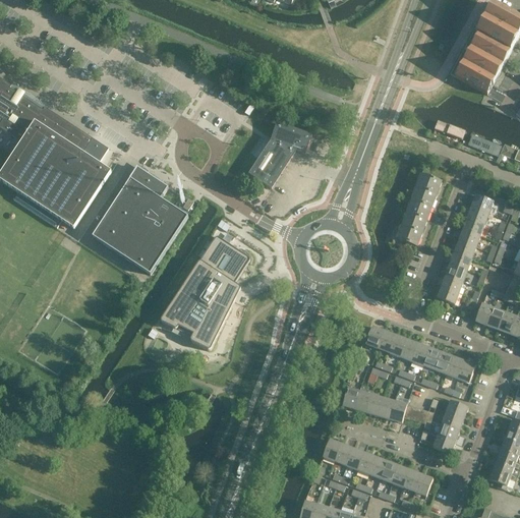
[(449,72),(483,92),(486,93),(488,89),(519,32),(519,18),(516,17),(516,16),(488,1),(449,72)]
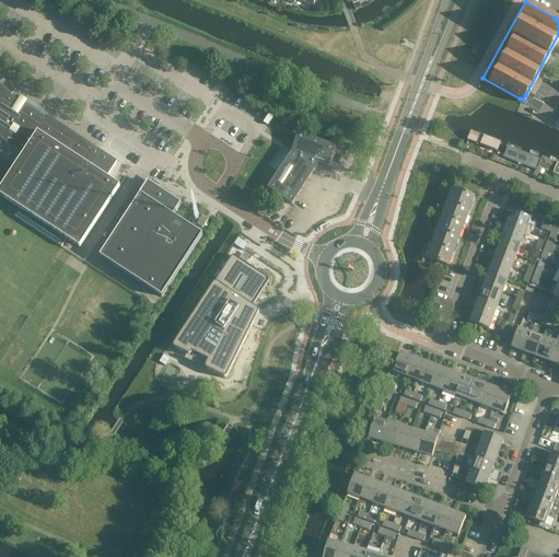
[(0,136),(22,151),(13,164),(0,184),(0,193),(19,205),(13,213),(60,244),(66,235),(79,244),(118,183),(105,174),(116,158),(47,113),(45,116),(23,101),(25,97),(20,94),(18,97),(10,92),(11,90),(0,82),(0,136)]
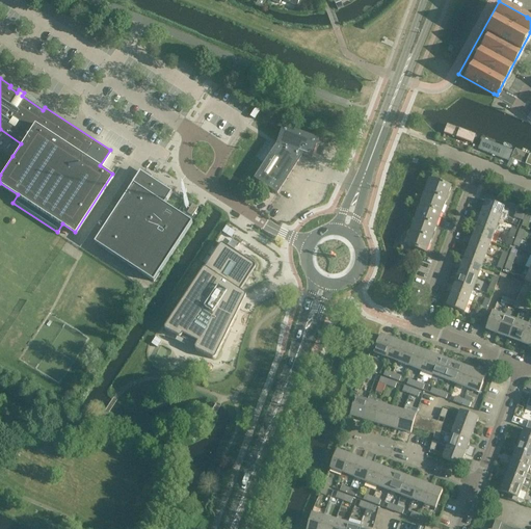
[(270,149),(253,176),(265,184),(276,191),(299,156),(301,153),(311,156),(318,137),(282,124),(276,139),(275,141),(270,149)]
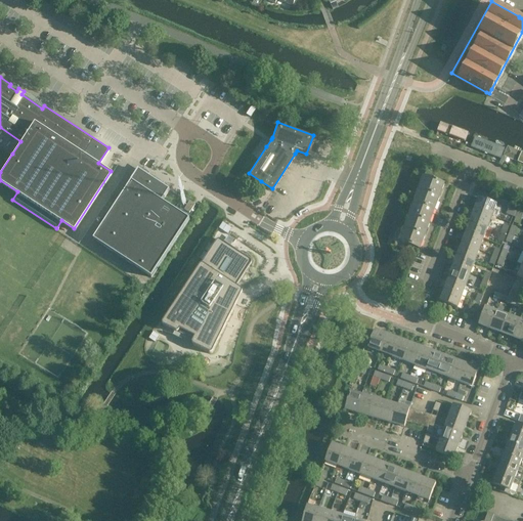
[(441,130),(466,141),(469,135),(443,124),(441,130)]
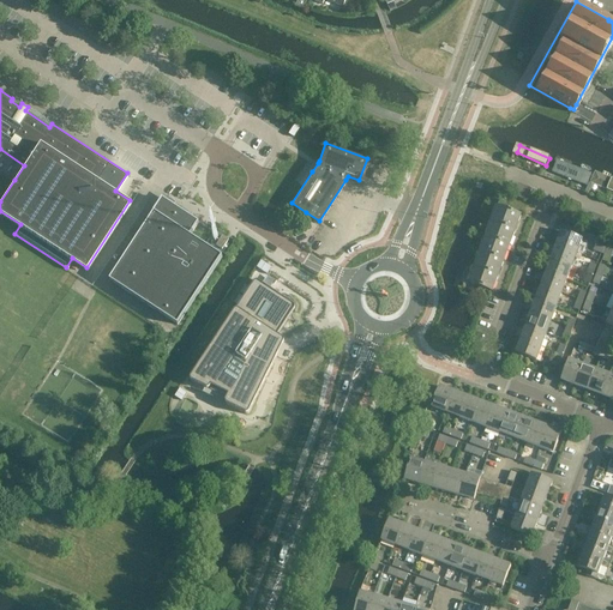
[(552,169),(587,185),(593,173),(557,157),(552,169)]
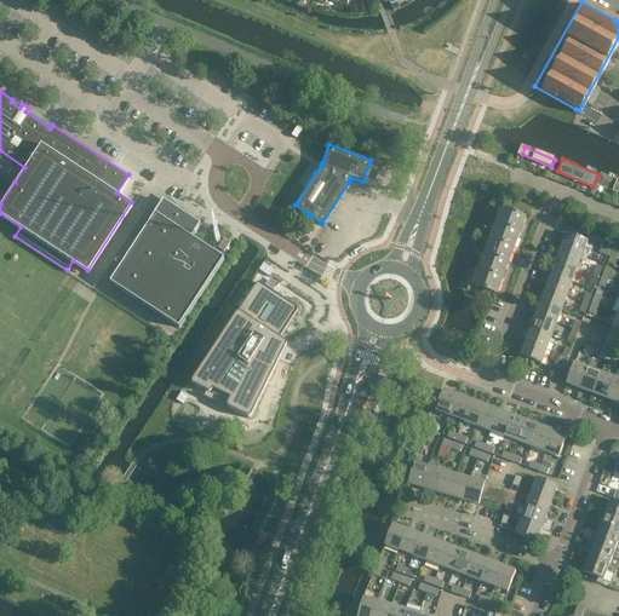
[(595,184),(618,194),(618,179),(601,171),(595,184)]
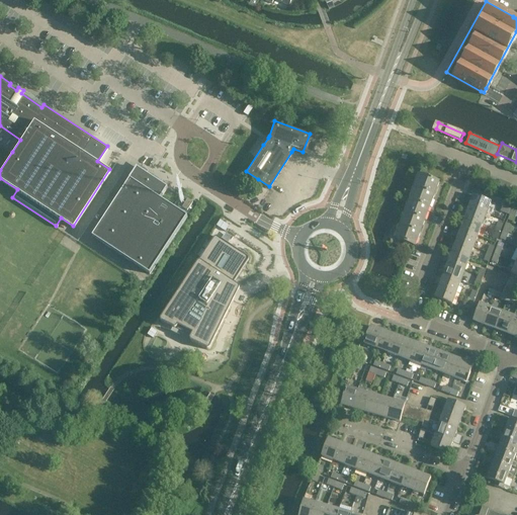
[(432,162),(437,164),(441,155),(436,153),(432,161),(432,162)]
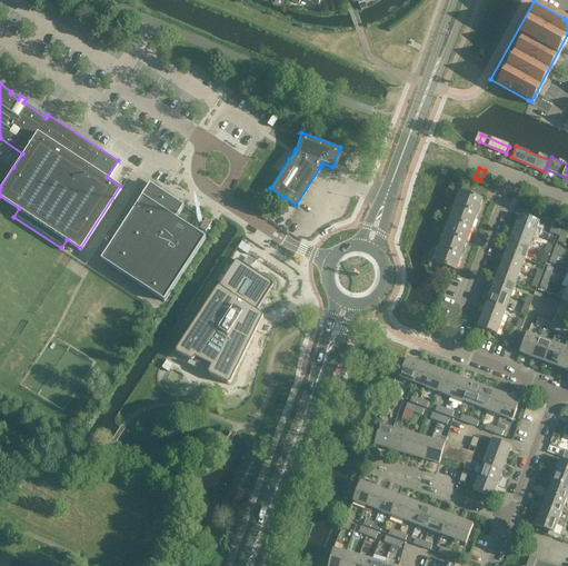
[(485,170),(480,180),(487,184),(491,172),(485,170)]
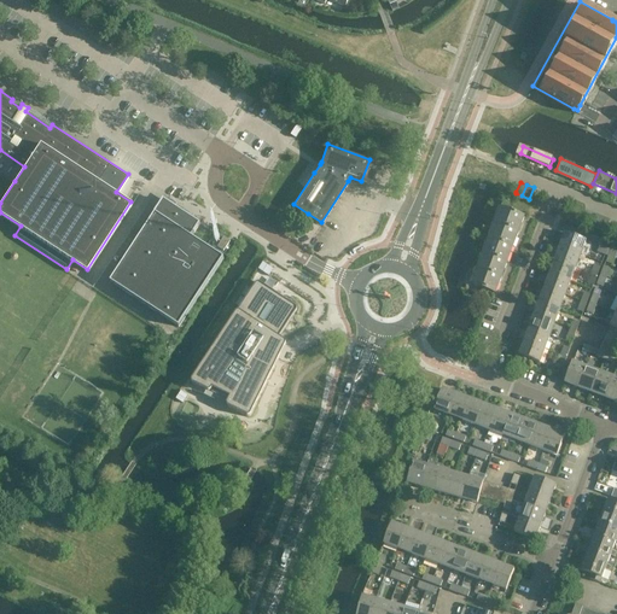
[(178,323),(222,255),(190,234),(199,221),(162,197),(152,211),(153,211),(109,279),(178,323)]
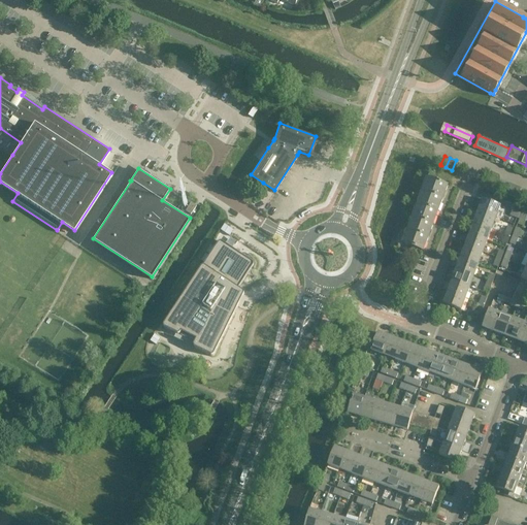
[(422,249),(447,183),(426,174),(401,240),(422,249)]
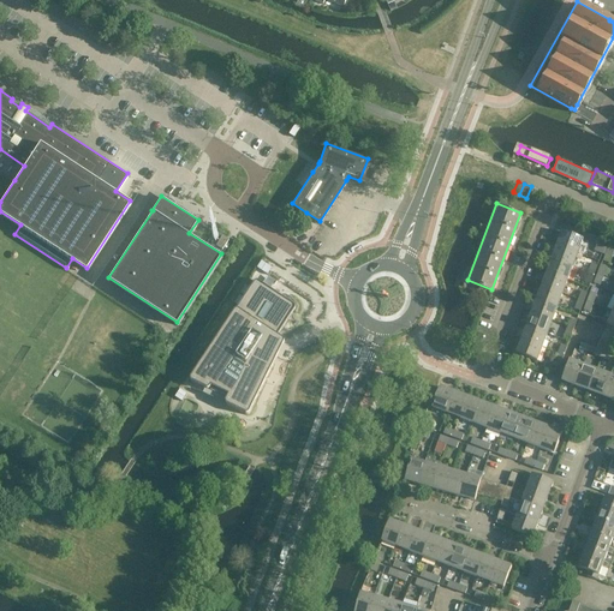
[(588,222),(594,225),(598,214),(592,210),(588,222)]
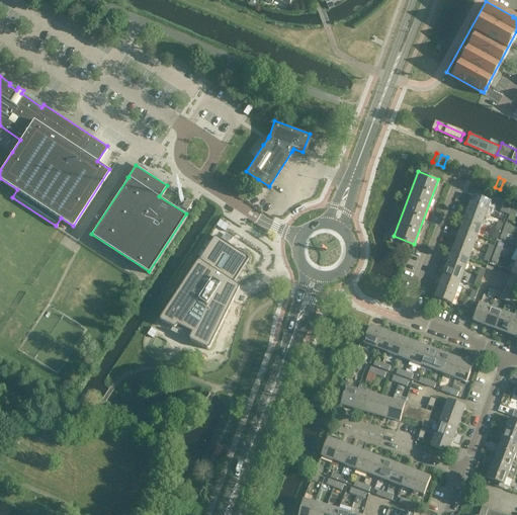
[(504,180),(500,189),(506,191),(510,182),(504,180)]
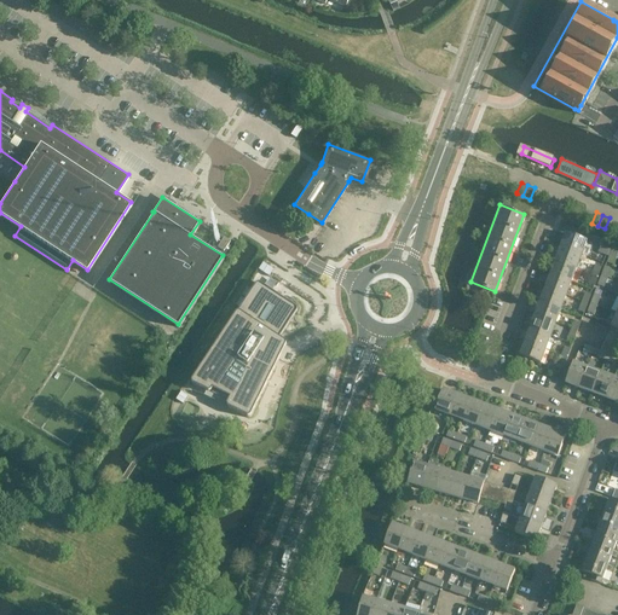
[(559,244),(581,251),(585,238),(565,230),(559,244)]
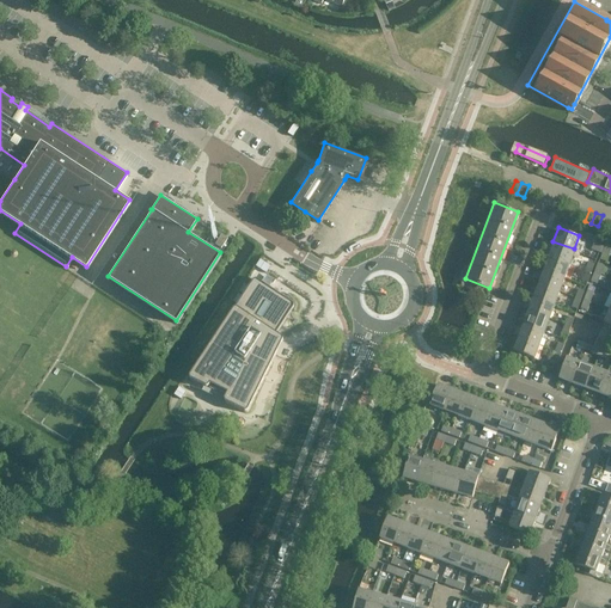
[(214,241),(220,246),(227,235),(221,232),(214,241)]
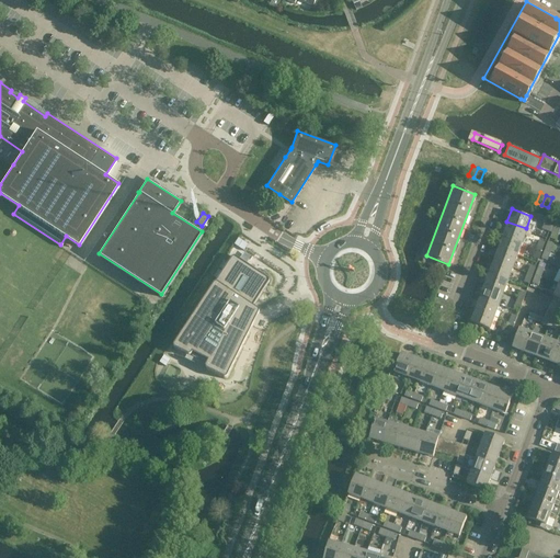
[(540,226),(548,228),(549,228),(551,223),(543,219),(540,226)]
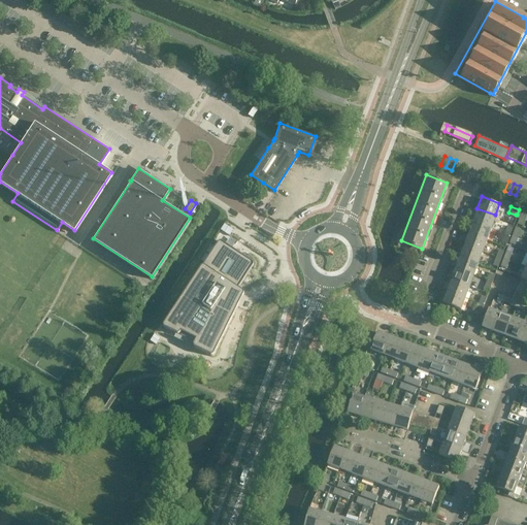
[(472,220),(490,226),(495,215),(476,208),(472,220)]
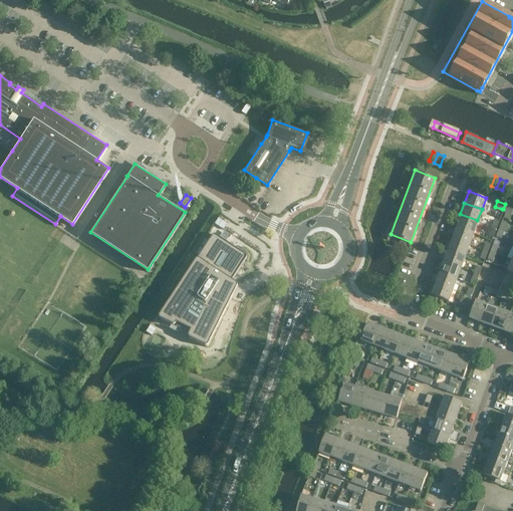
[(456,225),(473,232),(477,220),(460,214),(456,225)]
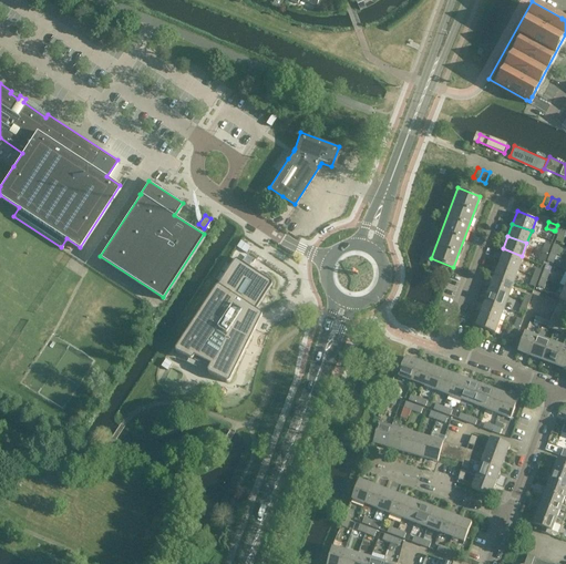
[(498,260),(517,268),(522,256),(503,248),(498,260)]
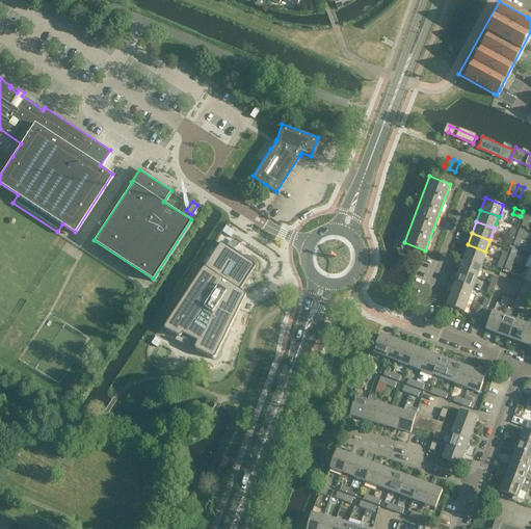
[(52,234),(48,241),(58,246),(62,238),(52,234)]
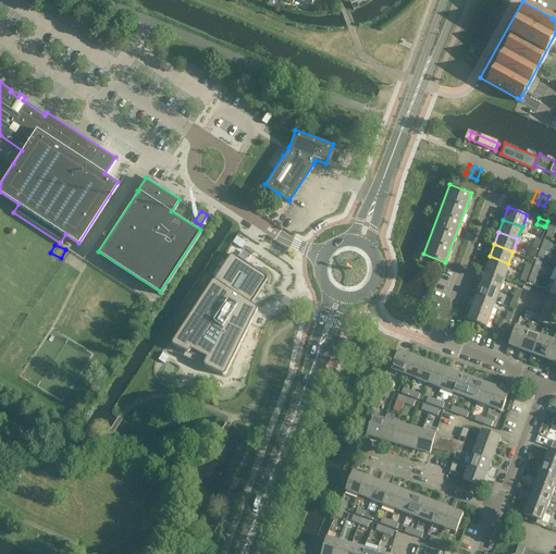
[(171,341),(171,342),(172,343),(172,344),(173,344),(185,351),(186,351),(187,351),(188,351),(189,349),(190,348),(206,356),(204,360),(204,361),(204,362),(204,364),(204,365),(205,365),(221,372),(221,373),(222,373),(223,373),(223,372),(224,372),(225,372),(225,371),(249,321),(250,321),(256,309),(256,308),(256,307),(256,306),(255,305),(250,302),(266,279),(267,277),(267,275),(267,274),(266,274),(266,273),(264,273),(264,272),(234,253),(233,251),(232,251),(231,251),(230,251),(230,253),(229,253),(227,254),(172,340),(171,340),(171,341)]
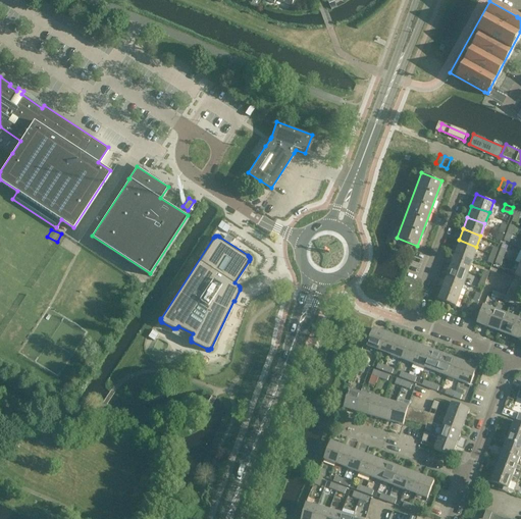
[(454,251),(472,258),(476,247),(459,240),(454,251)]
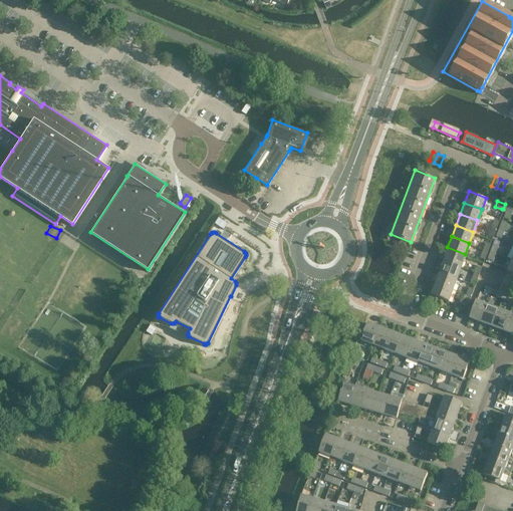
[(484,240),(481,247),(486,249),(489,242),(484,240)]
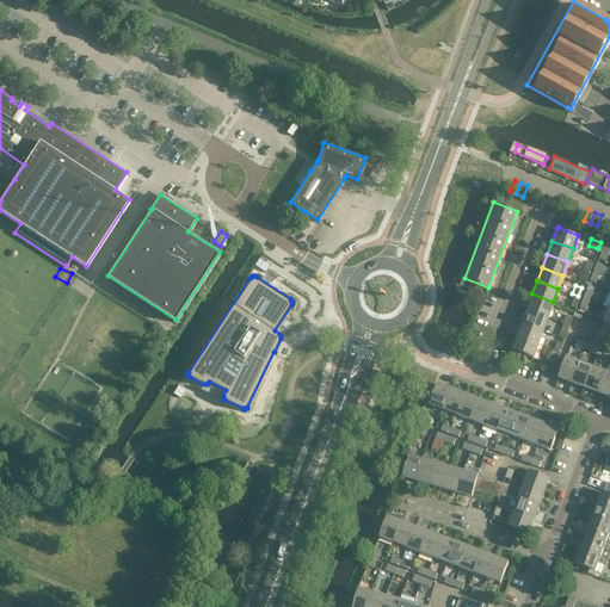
[(527,308),(548,315),(553,302),(531,293),(527,308)]
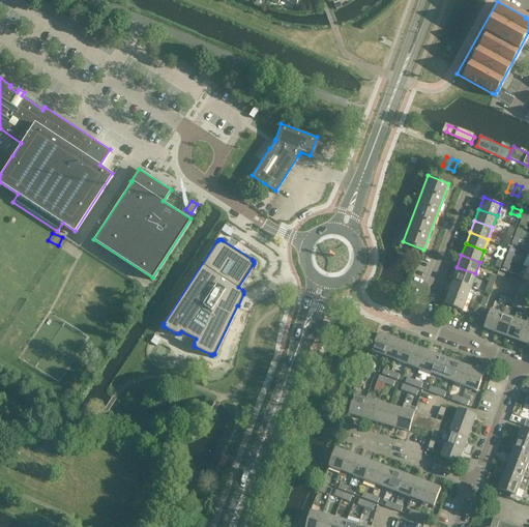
[(493,263),(499,265),(501,257),(496,255),(493,263)]
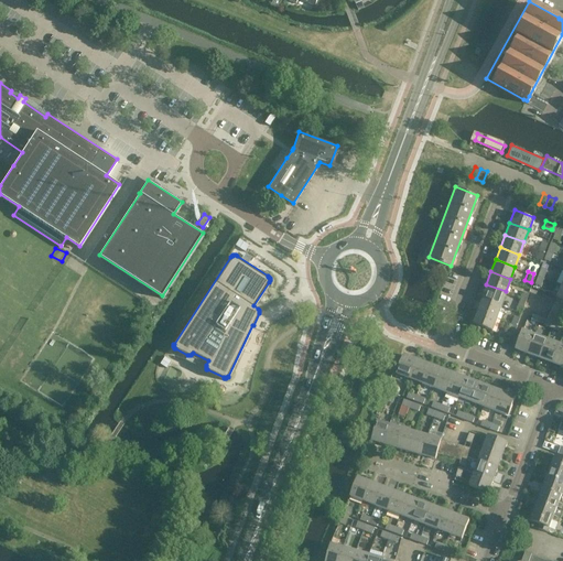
[(482,297),(500,304),(506,291),(486,284),(482,297)]
